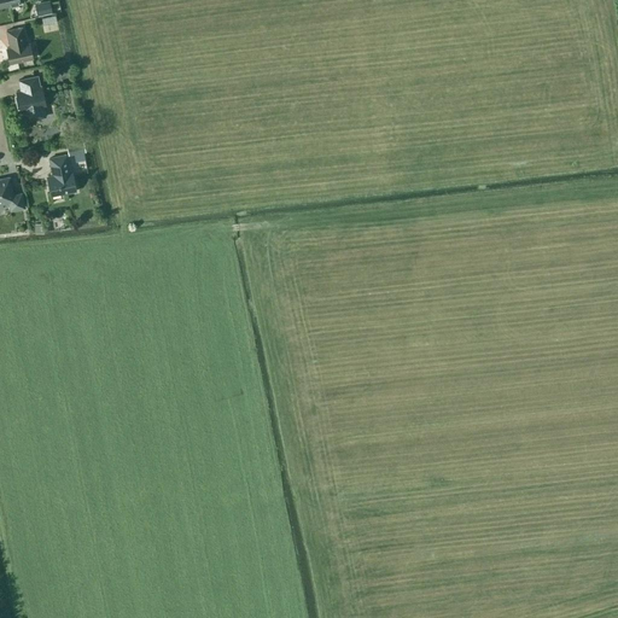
[(51,12),(48,0),(45,0),(34,3),(36,16),(51,12)]
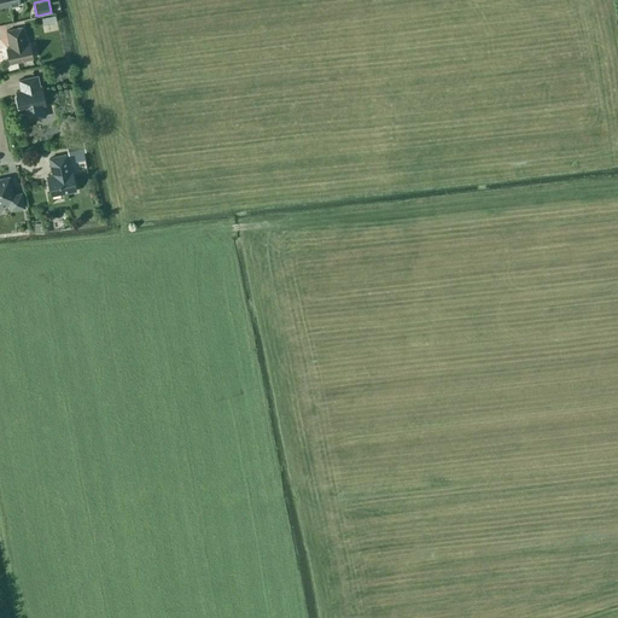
[(10,47),(6,47),(10,63),(31,58),(28,42),(25,44),(22,27),(6,30),(10,47)]
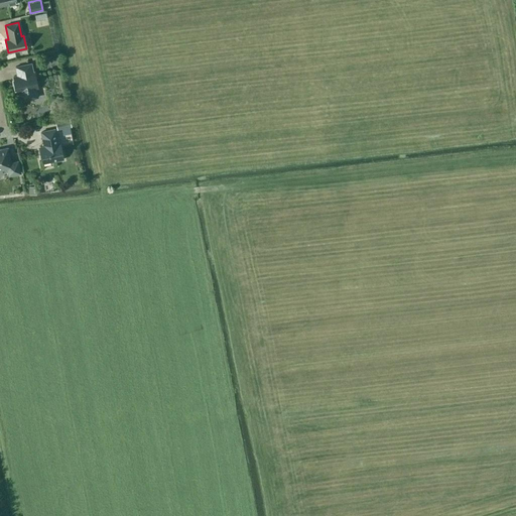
[(11,61),(1,61),(1,70),(11,70),(11,61)]
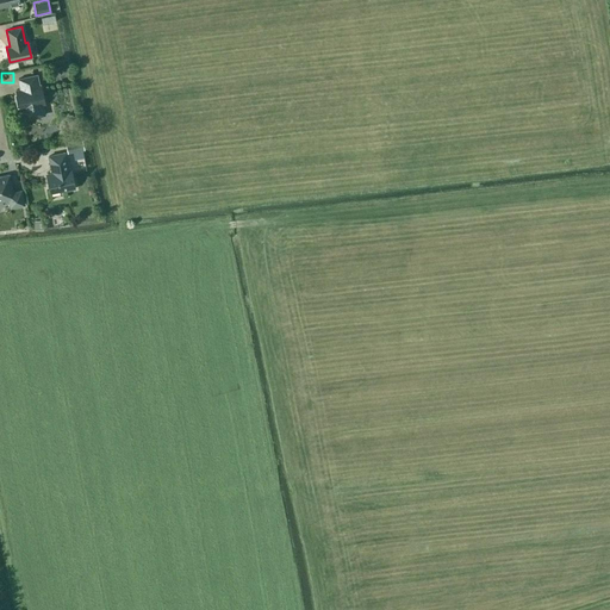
[(38,86),(36,75),(18,79),(20,89),(16,91),(19,109),(23,107),(25,118),(41,114),(42,112),(41,104),(44,103),(41,86),(38,86)]
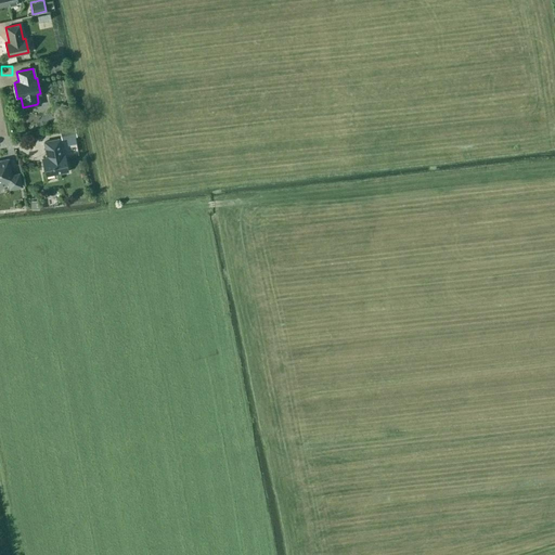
[(76,136),(74,127),(59,130),(61,139),(76,136)]
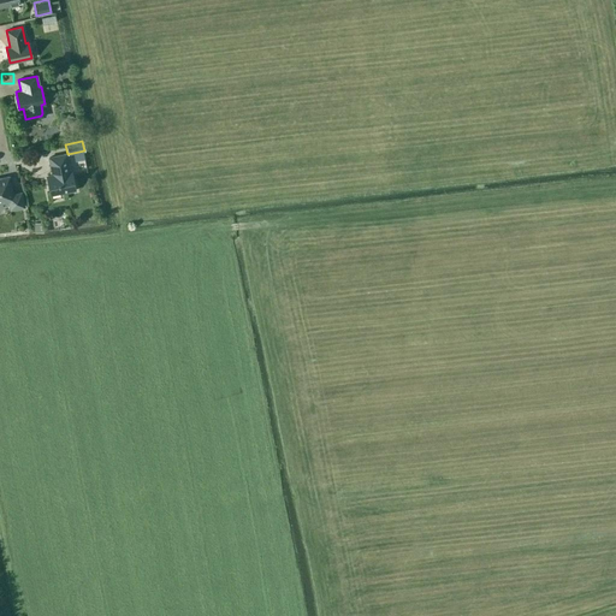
[(69,170),(65,154),(48,158),(52,175),(46,176),(51,194),(61,191),(63,193),(75,190),(70,170),(69,170)]
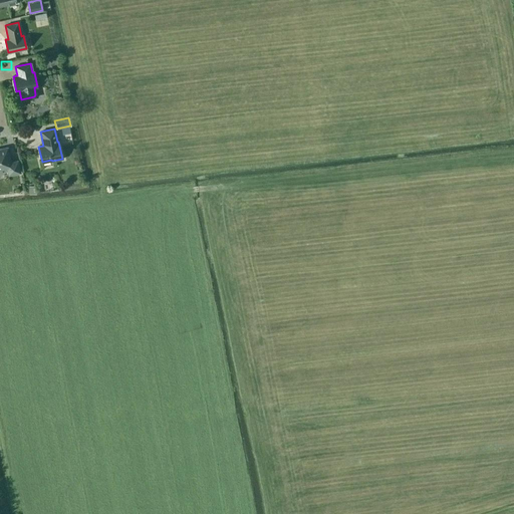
[(7,147),(0,149),(0,169),(7,168),(8,175),(20,172),(17,161),(10,162),(7,147)]
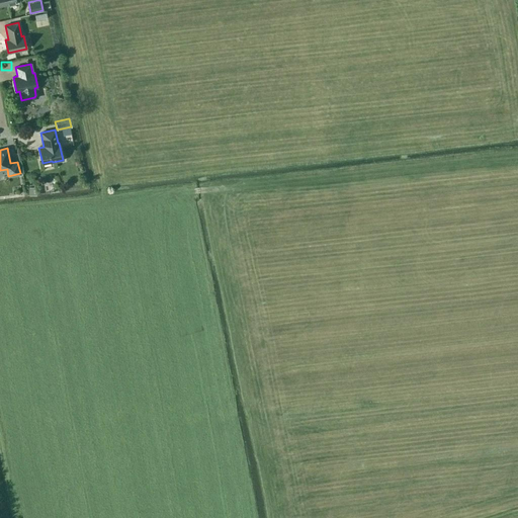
All buildings are outlined.
